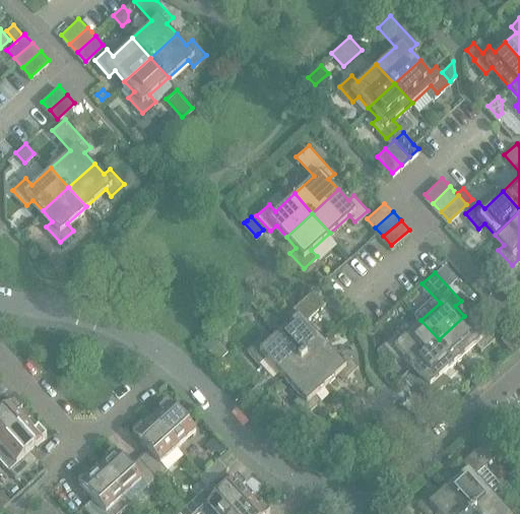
[(306,319),(325,302),(313,288),(284,314),(290,320),(279,330),(303,357),(323,338),(306,319)]
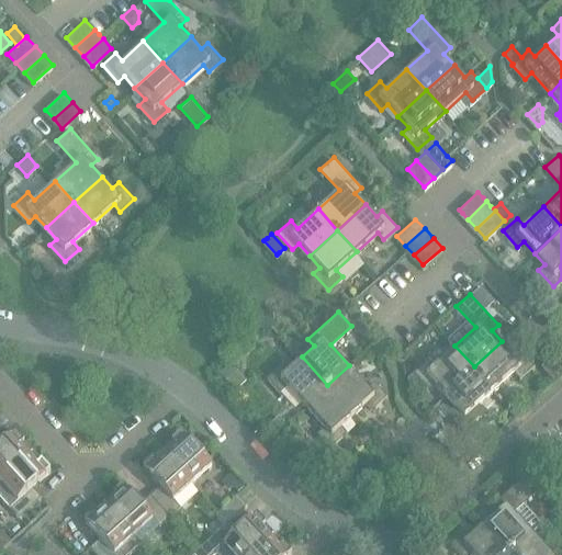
[(518,347),(513,353),(502,341),(474,366),(493,388),(513,370),(520,376),(534,364),(518,347)]
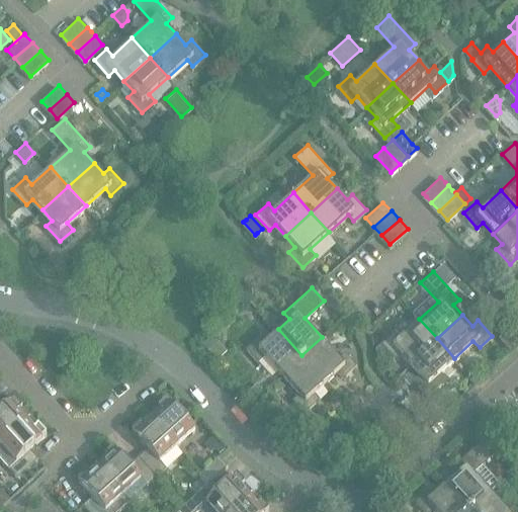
[(411,362),(437,338),(419,319),(400,336),(395,330),(380,341),(395,357),(401,351),(411,362)]
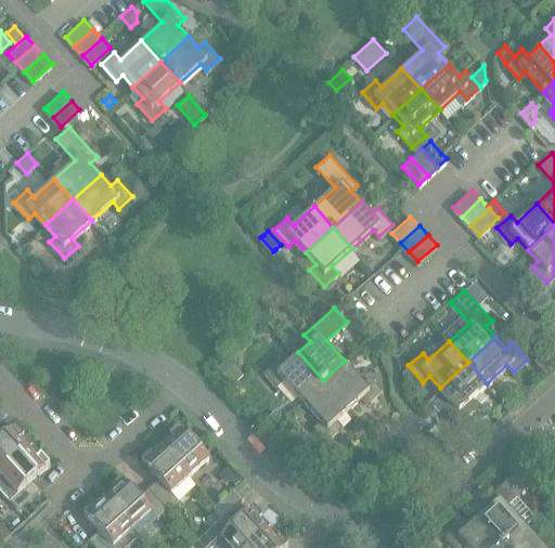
[(547,372),(554,364),(554,360),(546,350),(536,360),(547,372)]
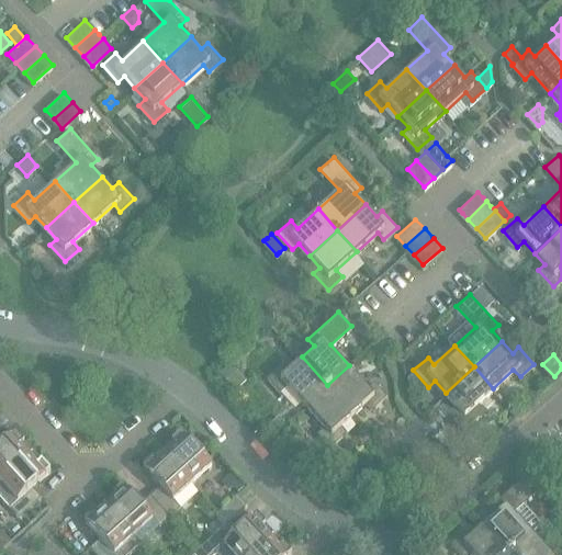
[(306,405),(327,385),(302,357),(290,367),(284,361),(267,376),(280,391),(288,384),(306,405)]
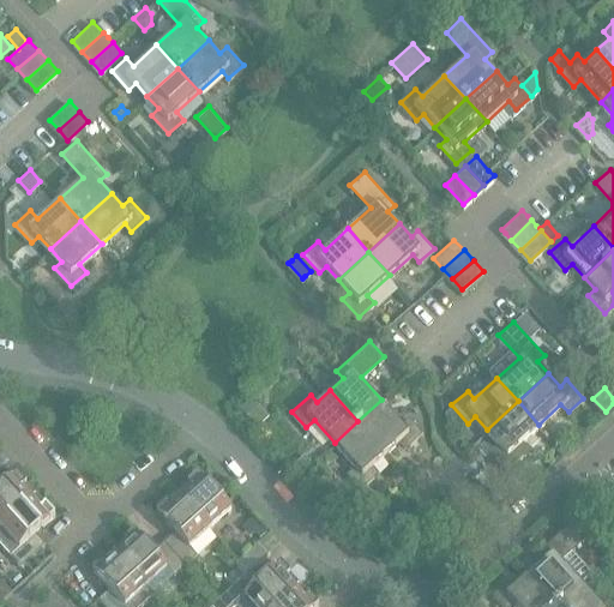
[(259,402),(252,394),(251,396),(241,403),(248,412),(259,402)]
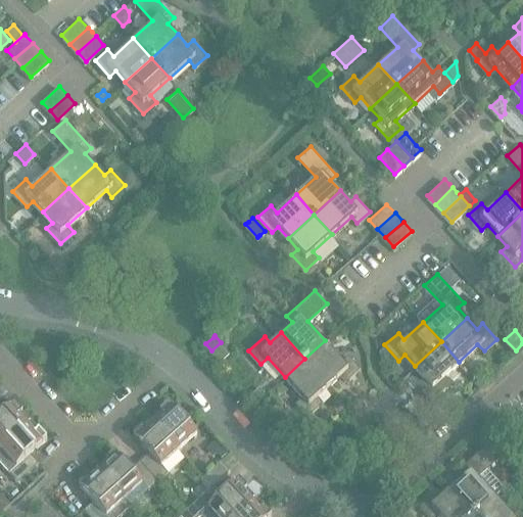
[(348,354),(342,360),(325,340),(304,359),(328,385),(339,375),(345,381),(361,367),(348,354)]
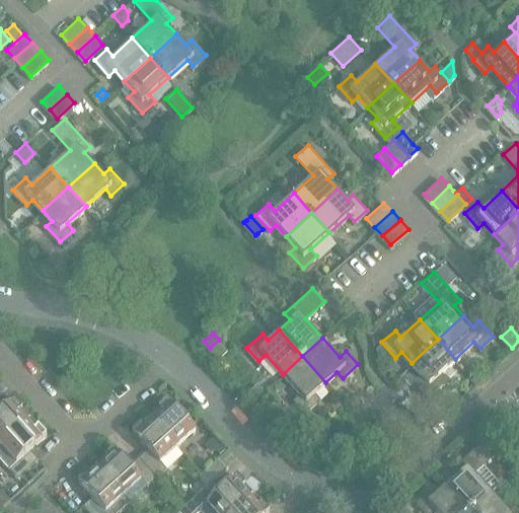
[(437,376),(455,359),(438,339),(412,363),(421,373),(415,379),(429,394),(442,382),(437,376)]
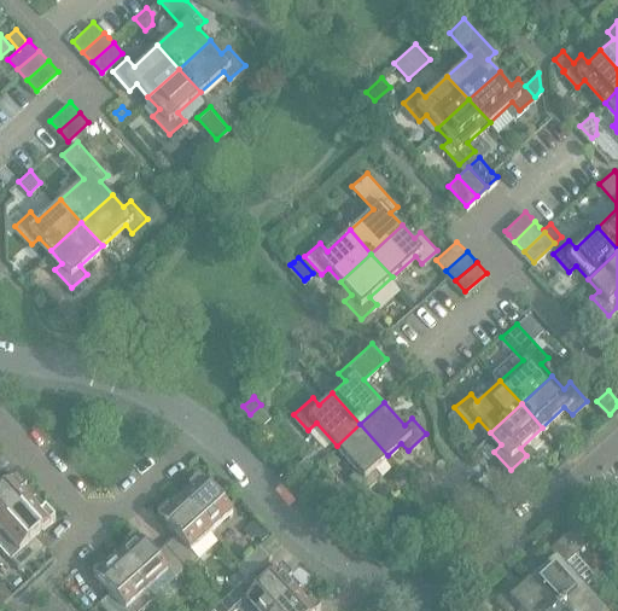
[(375,466),(388,455),(360,424),(337,446),(357,467),(349,475),(363,490),(383,473),(375,466)]
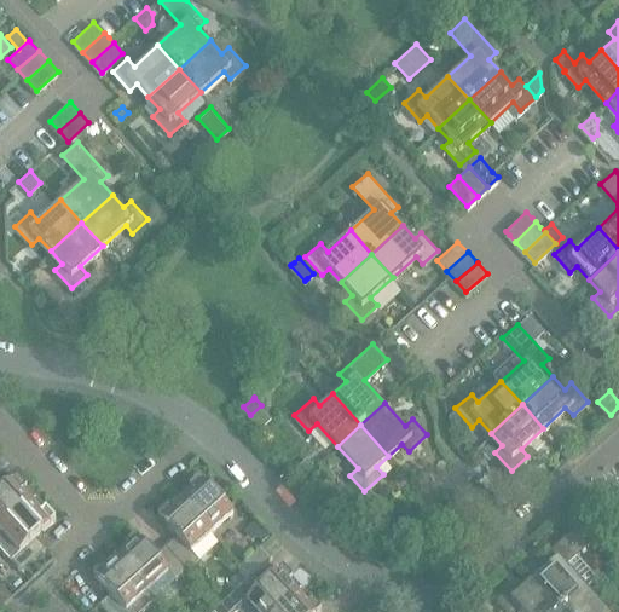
[(308,456),(298,467),(305,474),(316,465),(308,456)]
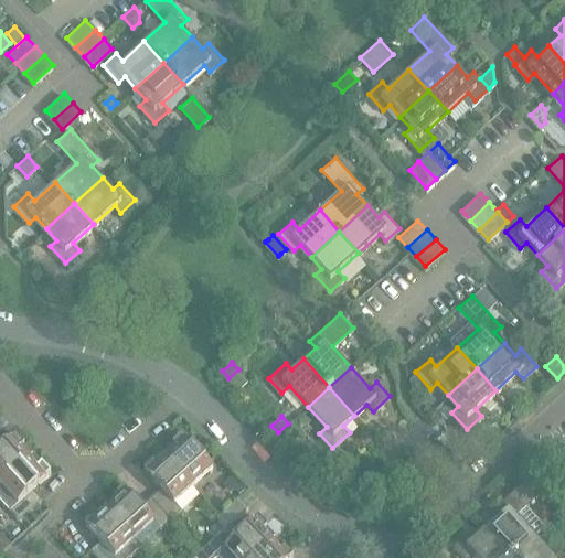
[(0,481),(0,482),(33,452),(16,432),(0,446),(0,481)]
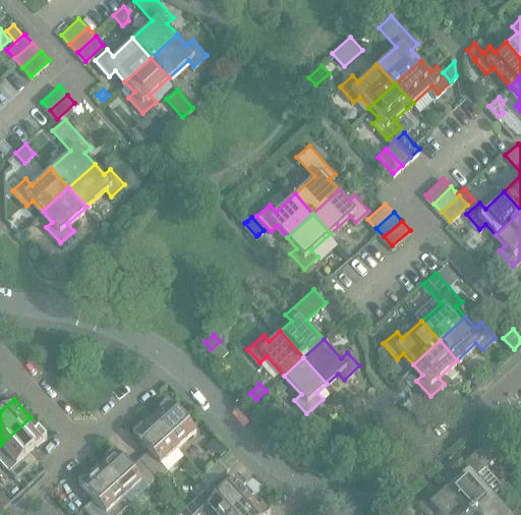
[(178,446),(196,430),(169,399),(151,415),(178,446)]
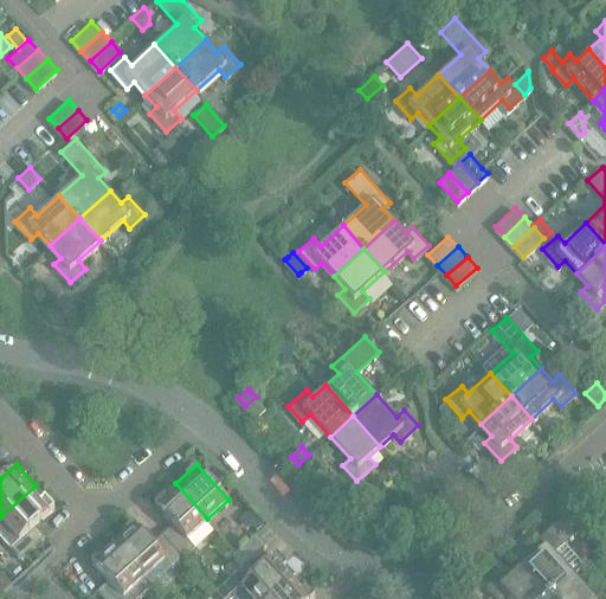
[(503,471),(492,482),(498,488),(509,477),(503,471)]
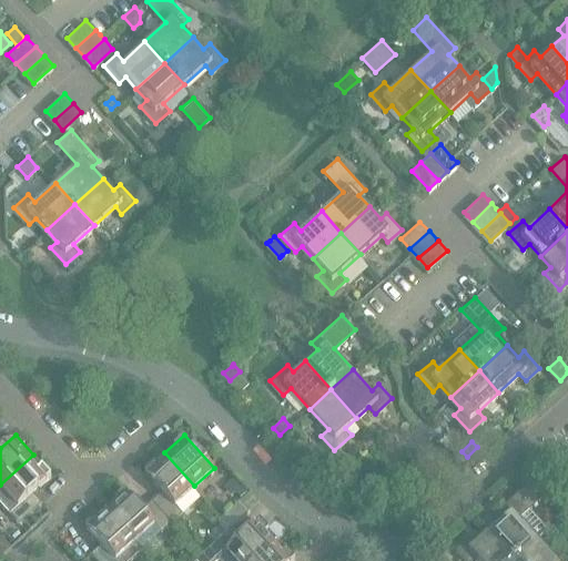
[(175,502),(194,486),(164,452),(144,470),(161,488),(152,497),(172,519),(182,510),(175,502)]
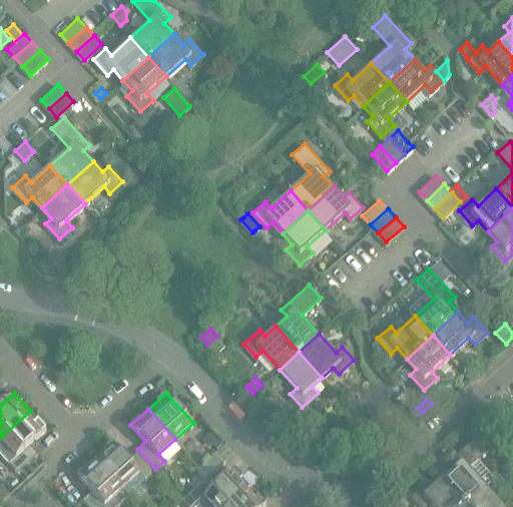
[(318,410),(312,415),(319,423),(325,418),(318,410)]
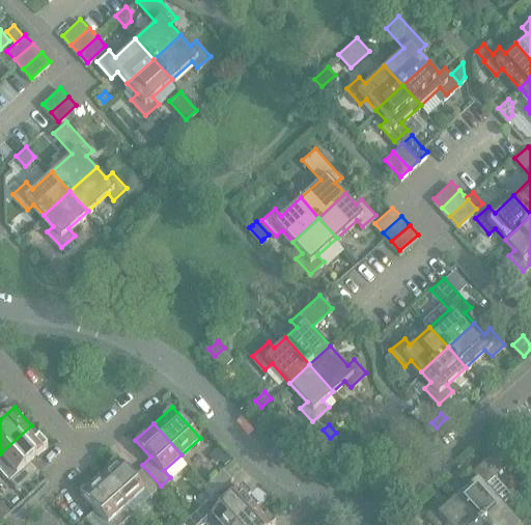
[(30,459),(47,443),(31,425),(0,453),(0,452),(0,469),(7,477),(8,477),(18,487),(38,468),(30,459)]
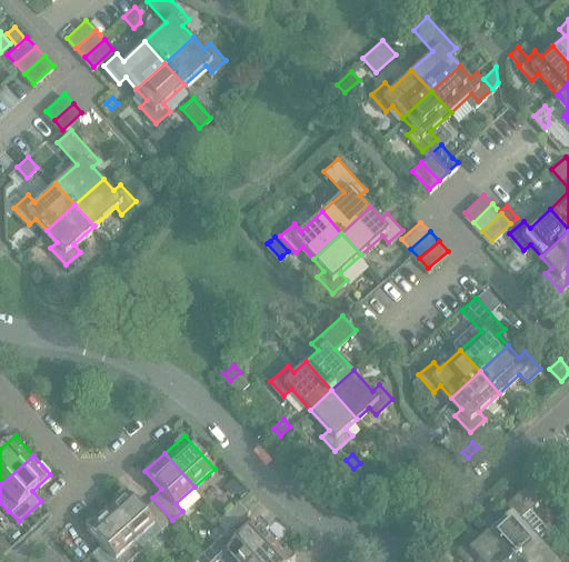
[(246,490),(232,475),(221,485),(230,494),(233,491),(239,497),(246,490)]
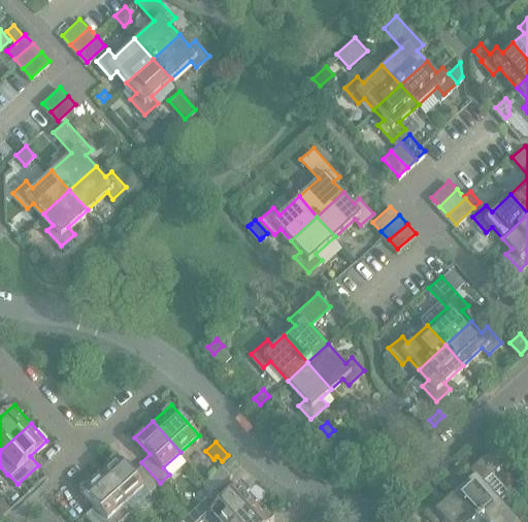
[(502,462),(490,448),(461,475),(466,481),(456,490),(480,517),(500,498),(507,492),(490,472),(502,462)]
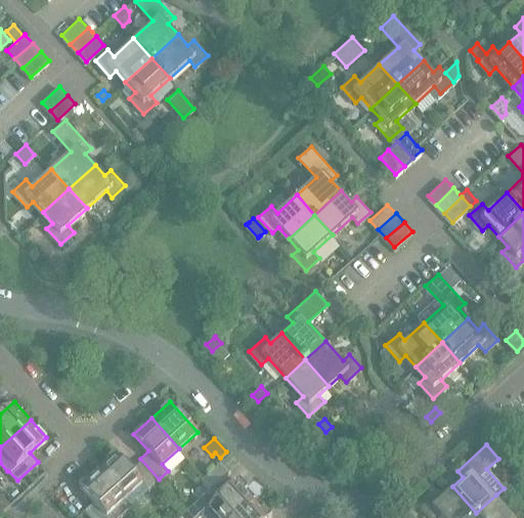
[(140,459),(130,467),(115,450),(97,467),(125,497),(141,482),(148,489),(159,479),(140,459)]
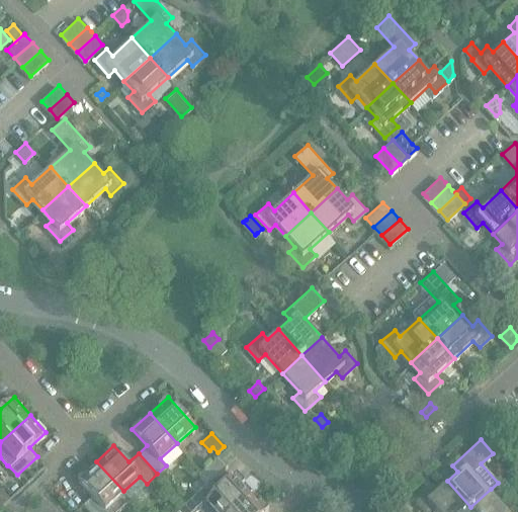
[(228,463),(228,462),(220,453),(199,473),(207,482),(228,463)]
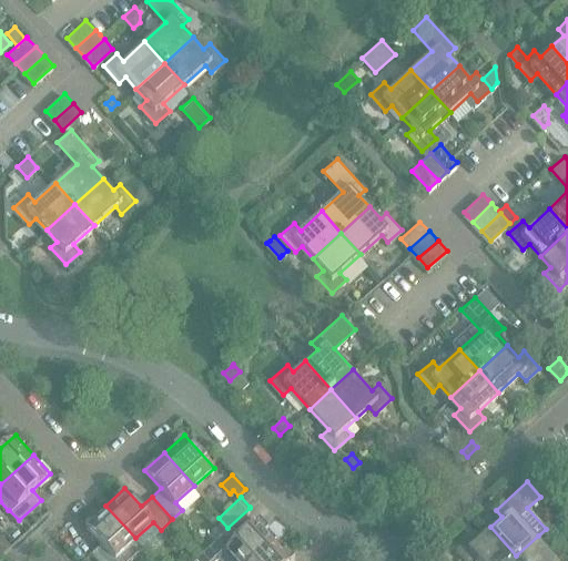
[(134,540),(135,538),(105,506),(85,523),(102,541),(91,551),(100,560),(125,560),(141,548),(134,540)]
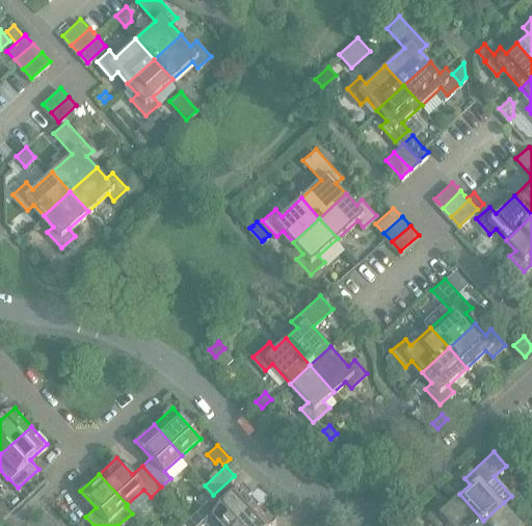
[(208,525),(235,525),(260,504),(243,485),(212,514),(203,503),(182,523),(184,525),(198,525),(204,521),(208,525)]
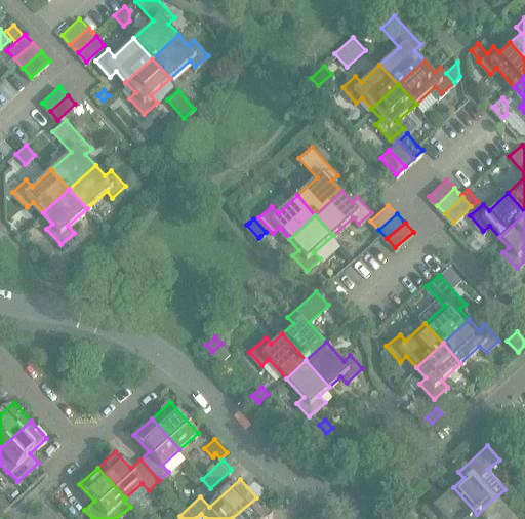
[(445,518),(471,518),(477,514),(453,487),(443,497),(437,491),(421,506),(433,518),(440,513),(445,518)]
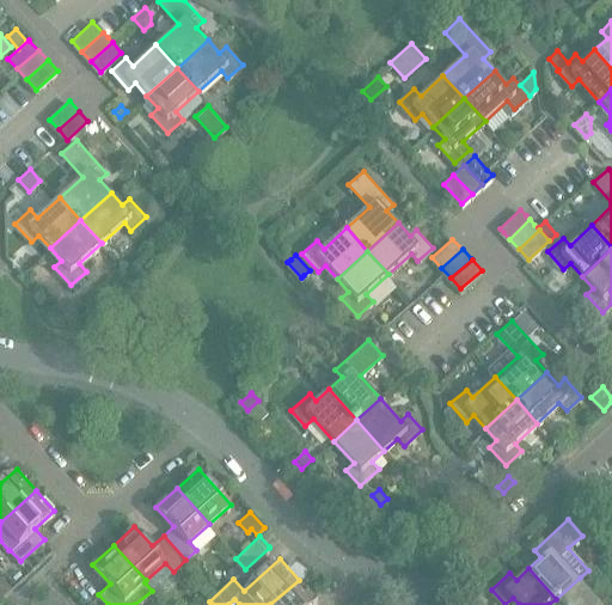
[(600,600),(580,579),(580,578),(556,599),(561,604),(611,604),(611,599),(607,594),(600,600)]
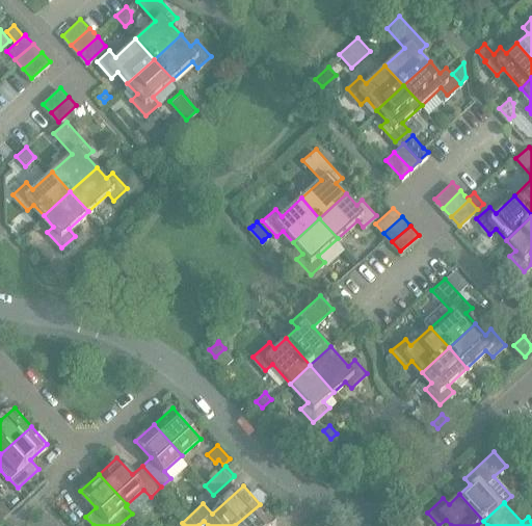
[(270,525),(275,522),(260,504),(235,525),(270,525)]
